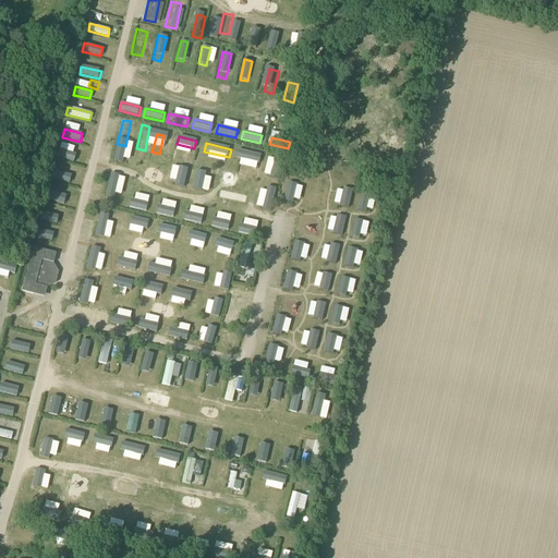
[(58,148),(56,157),(74,161),(76,153),(58,148)]
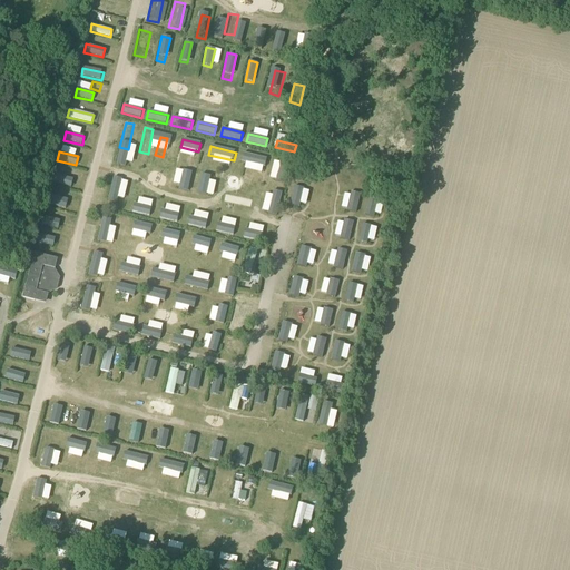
[(267,159),(243,154),(241,161),(265,167),(267,159)]
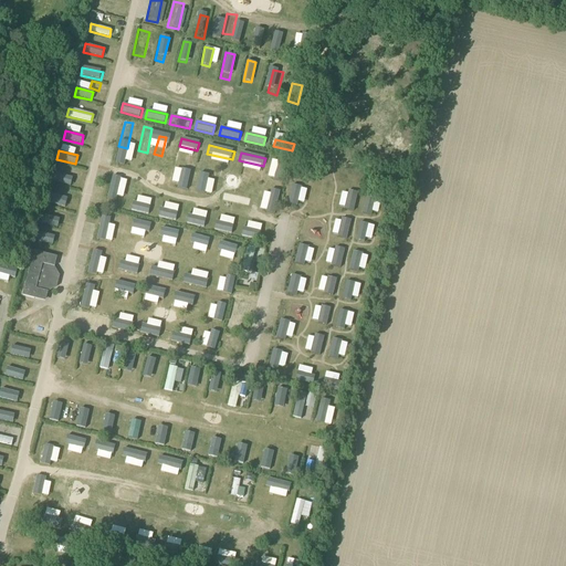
[(279,160),(274,180),(283,182),(287,163),(279,160)]
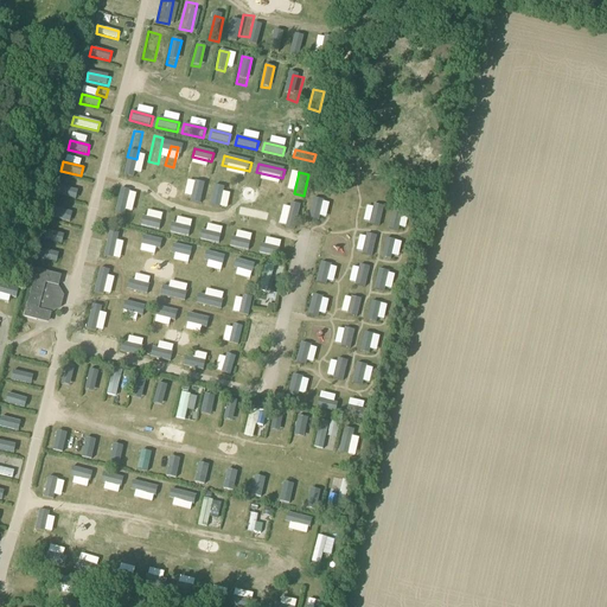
[(57,186),(55,195),(76,200),(78,191),(57,186)]
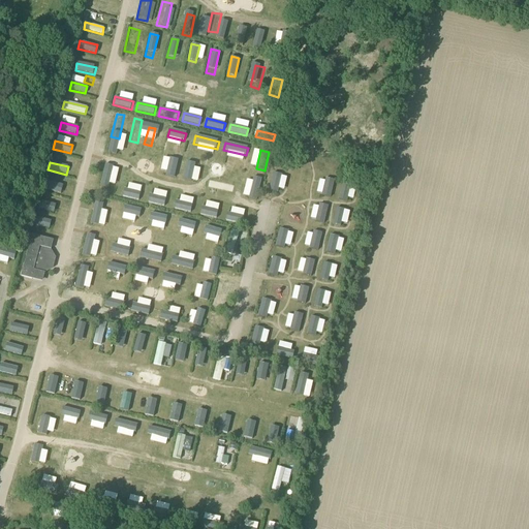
[(105,164),(99,187),(107,189),(113,166),(105,164)]
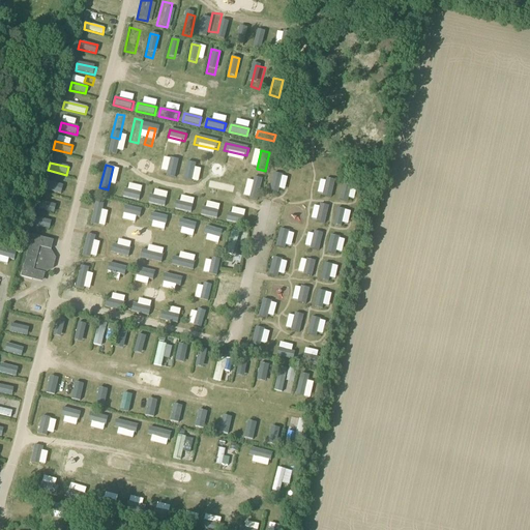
[(181,172),(162,167),(159,175),(179,180),(181,172)]
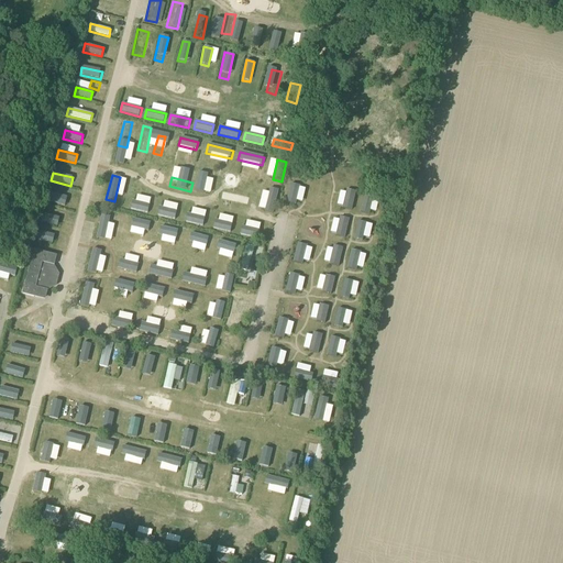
[(220,189),(199,184),(197,192),(218,198),(220,189)]
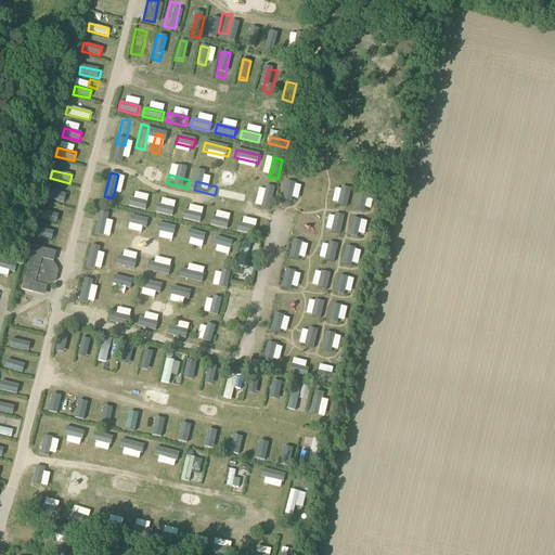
[(286,181),(282,199),(291,202),(295,182),(286,181)]
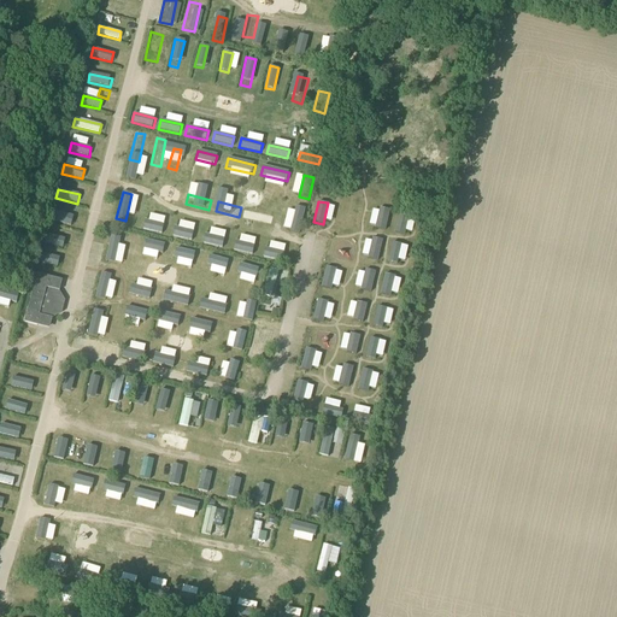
[(295,205),(289,230),(300,233),(306,207),(295,205)]
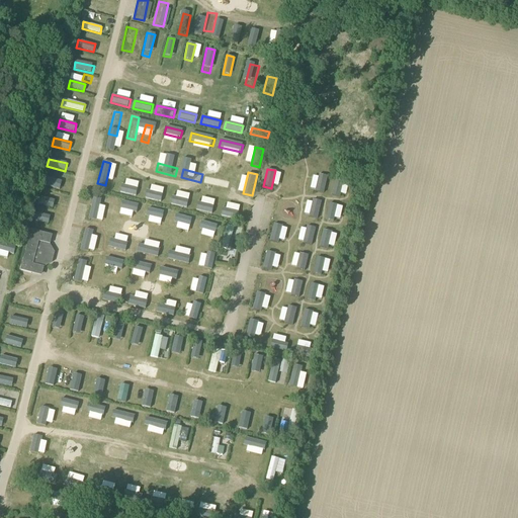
[(327,176),(319,174),(315,191),(323,193),(327,176)]
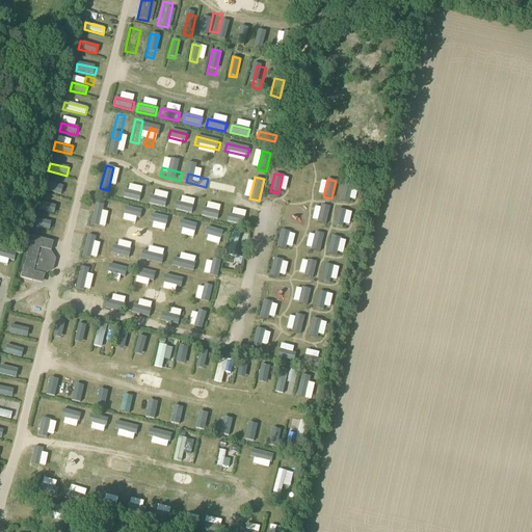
[(67,189),(46,184),(44,190),(65,195),(67,189)]
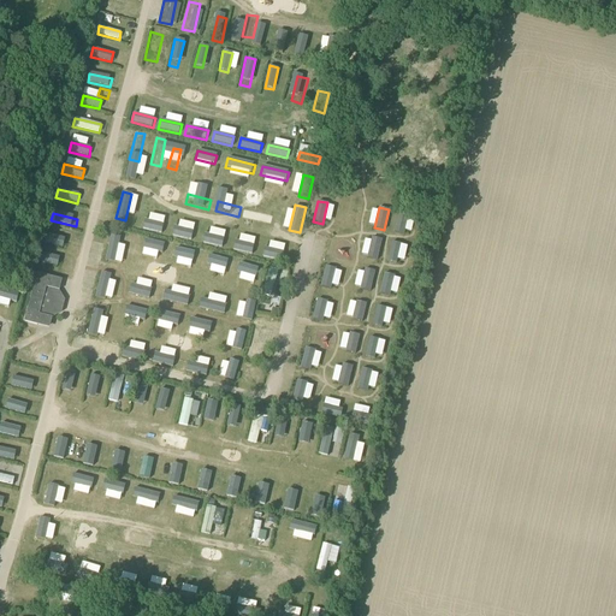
[(408,214),(401,213),(395,234),(403,235),(408,214)]
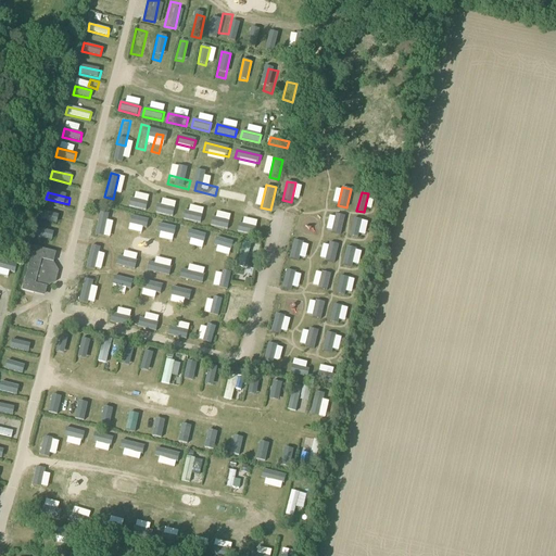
[(130,199),(128,206),(146,211),(148,203),(130,199)]
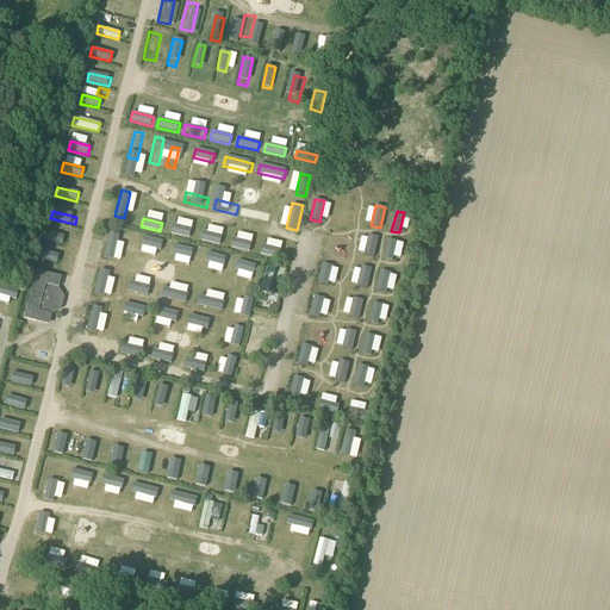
[(174,224),(172,232),(190,237),(192,229),(174,224)]
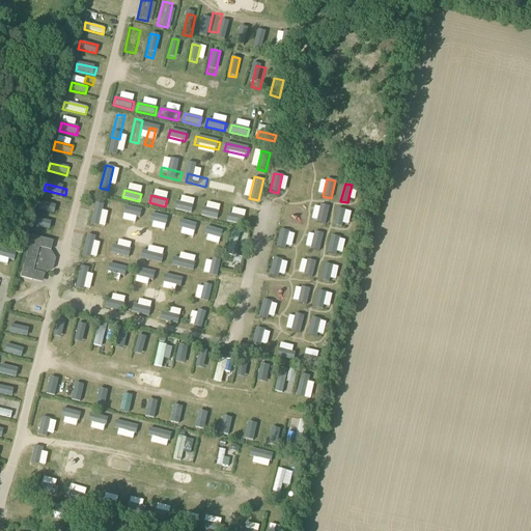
[(57,205),(38,201),(36,211),(54,215),(57,205)]
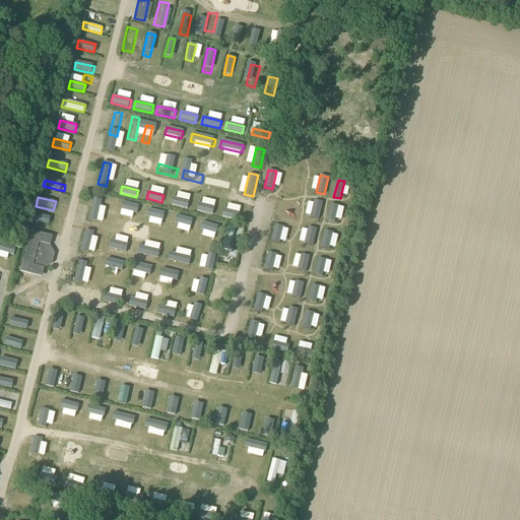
[(174,198),(172,205),(187,209),(189,201),(174,198)]
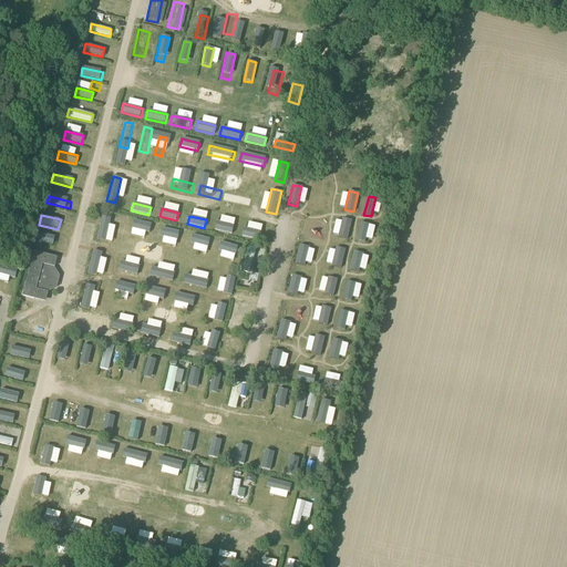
[(265,219),(264,230),(275,230),(276,219),(265,219)]
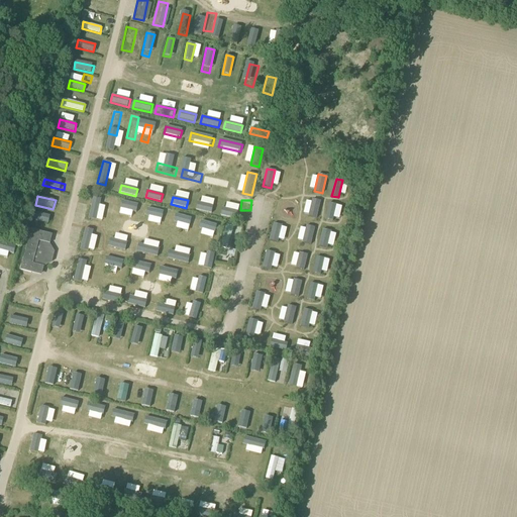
[(320,202),(312,200),(309,215),(317,217),(320,202)]
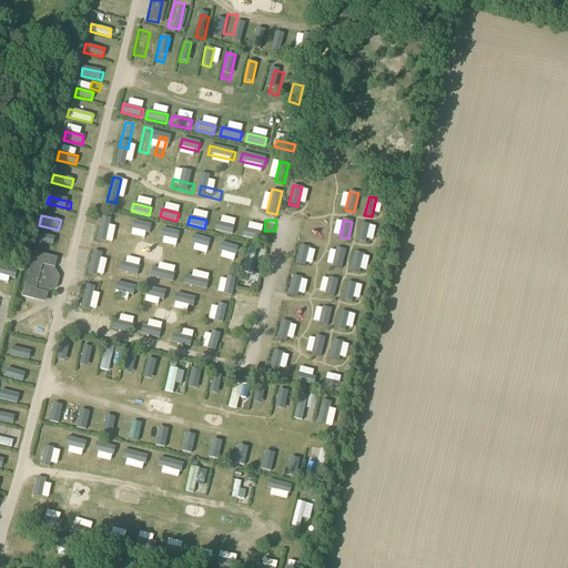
[(217,222),(215,231),(233,235),(235,226),(217,222)]
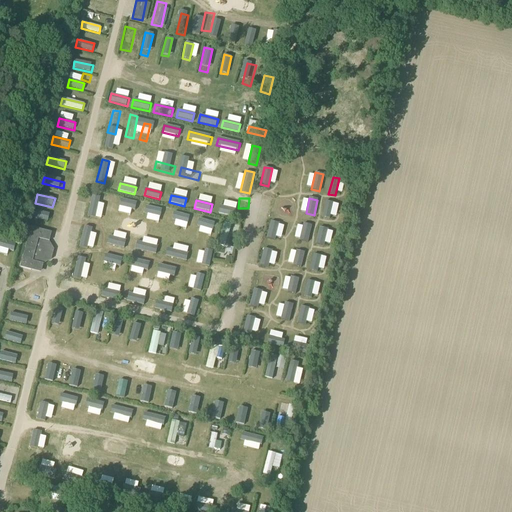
[(334,204),(326,202),(322,217),(330,219),(334,204)]
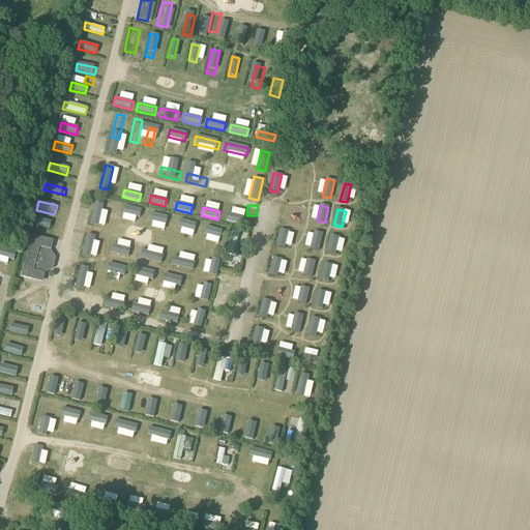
[(228,213),(226,221),(243,225),(244,217),(228,213)]
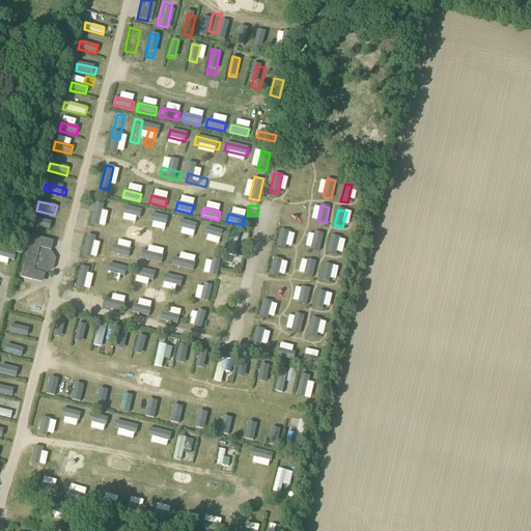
[(52,223),(33,218),(31,227),(50,231),(52,223)]
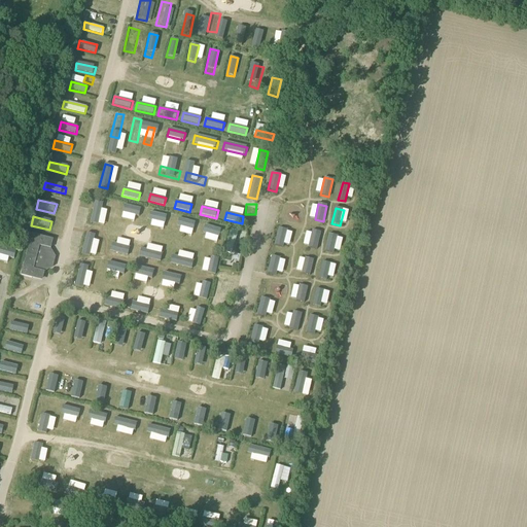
[(195,222),(190,236),(202,239),(205,225),(195,222)]
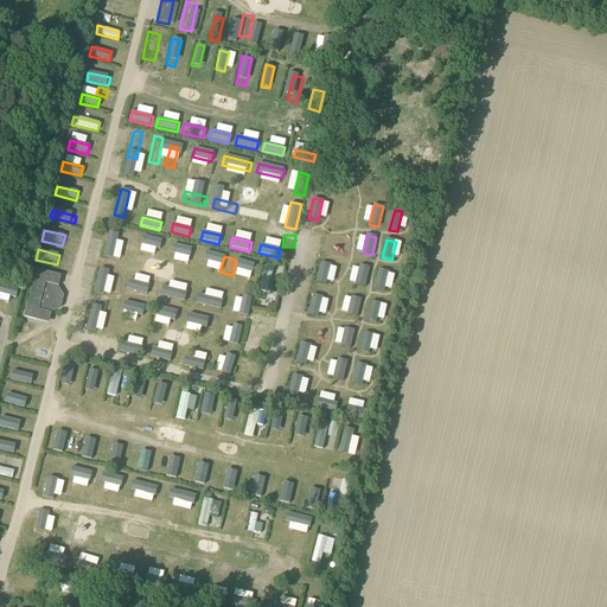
[(275,266),(264,263),(257,292),(268,294),(275,266)]
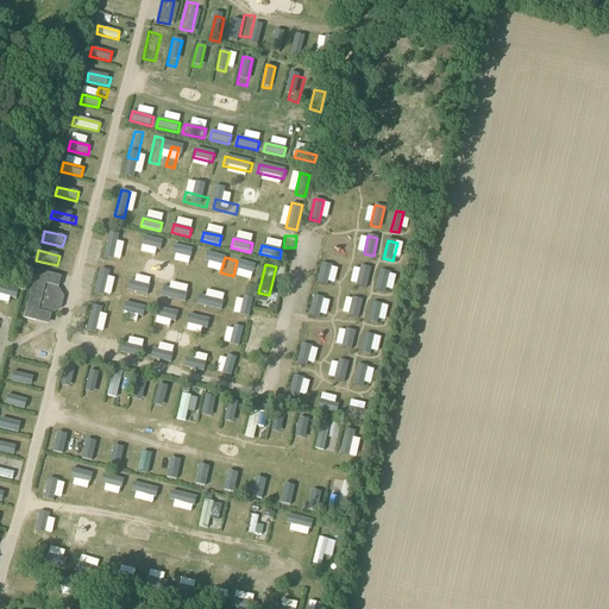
[(331,267),(321,264),(316,283),(326,286),(331,267)]
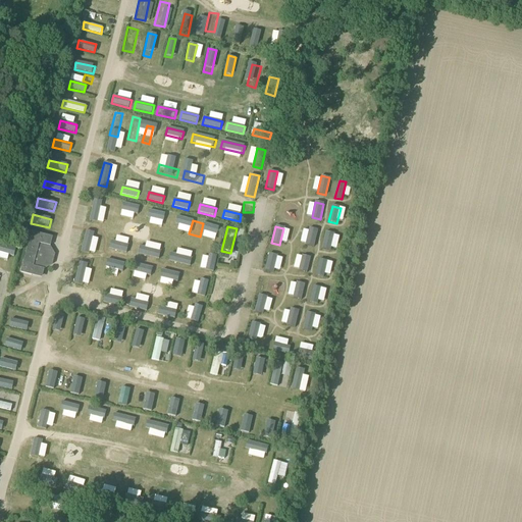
[(309,227),(305,245),(314,247),(318,229),(309,227)]
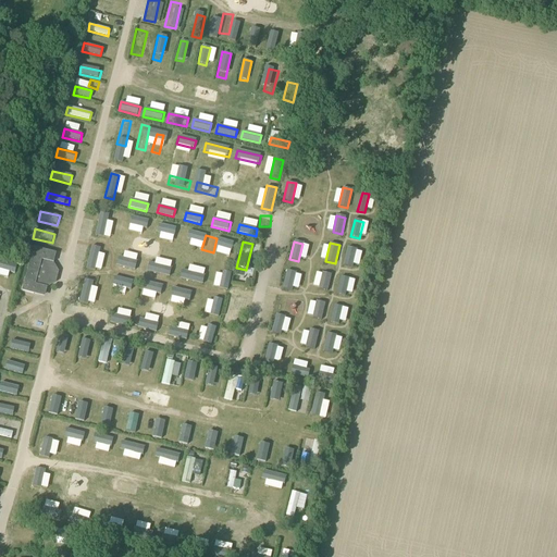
[(45,298),(47,287),(56,283),(59,272),(53,263),(57,254),(34,248),(22,292),(45,298)]
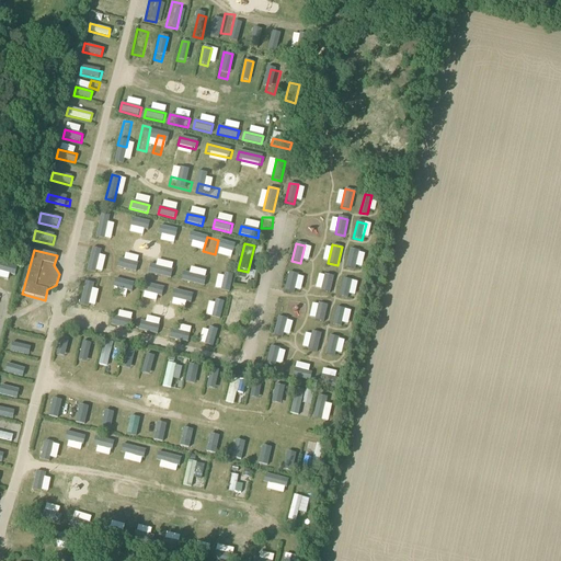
[(359,252),(351,250),(346,268),(355,271),(359,252)]
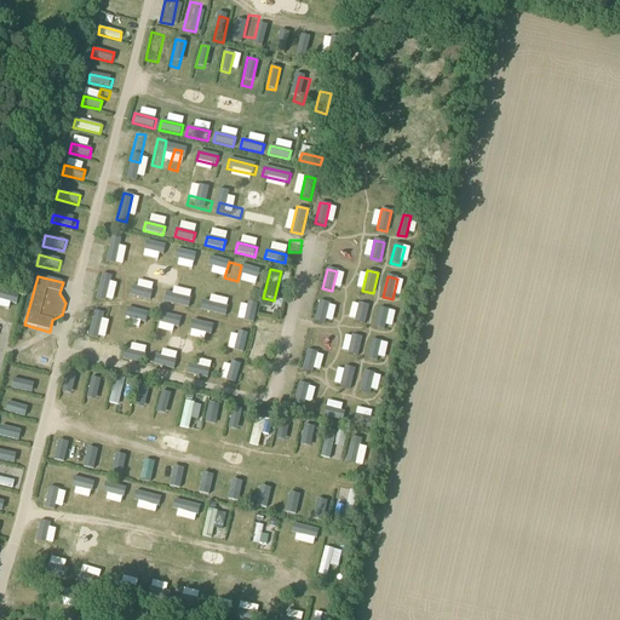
[(19,296),(0,291),(0,299),(17,304),(19,296)]
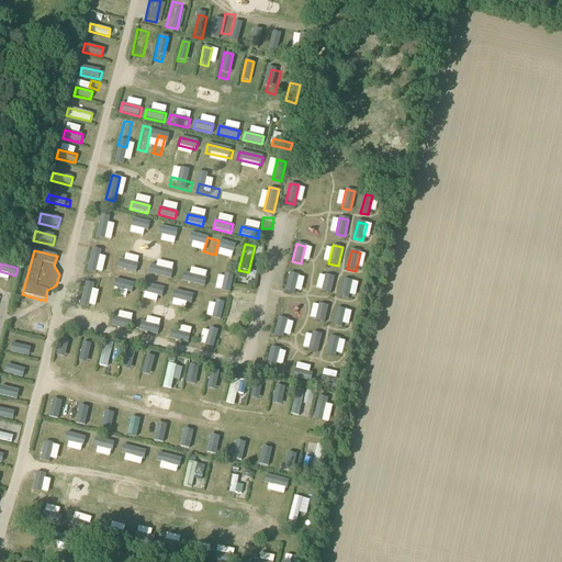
[(299,276),(289,273),(284,291),(294,293),(299,276)]
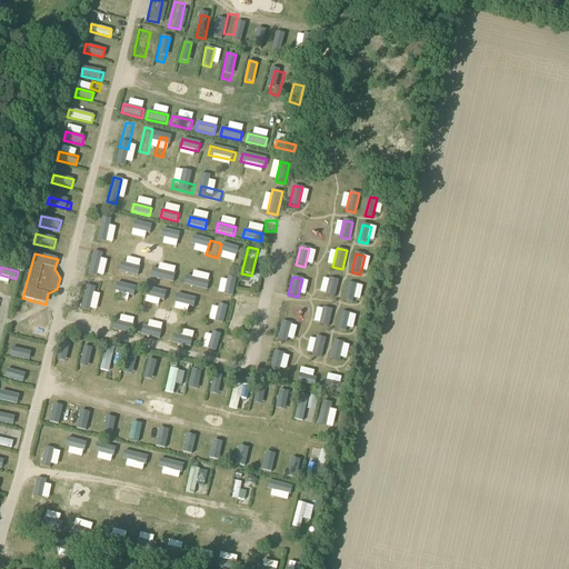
[(330,279),(326,296),(335,298),(338,280),(330,279)]
